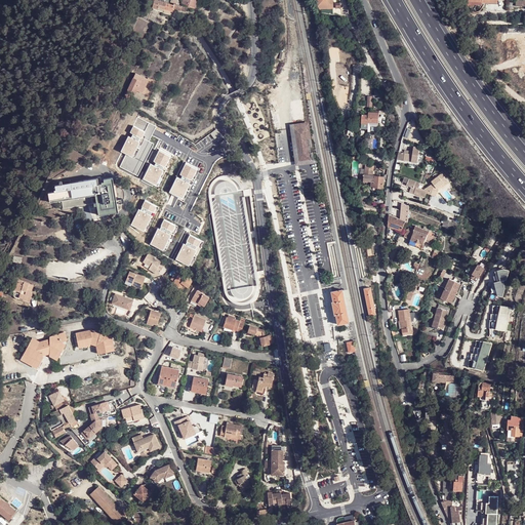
[(186,11),(187,7),(177,4),(173,3),(173,5),(168,4),(167,3),(154,0),(152,8),(158,9),(159,8),(172,11),(173,8),(186,11)]
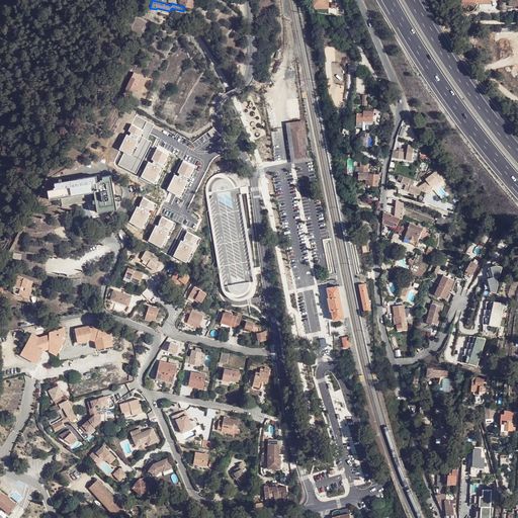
[(313,0),(314,7),(315,9),(325,9),(325,5),(328,5),(328,0),(313,0)]
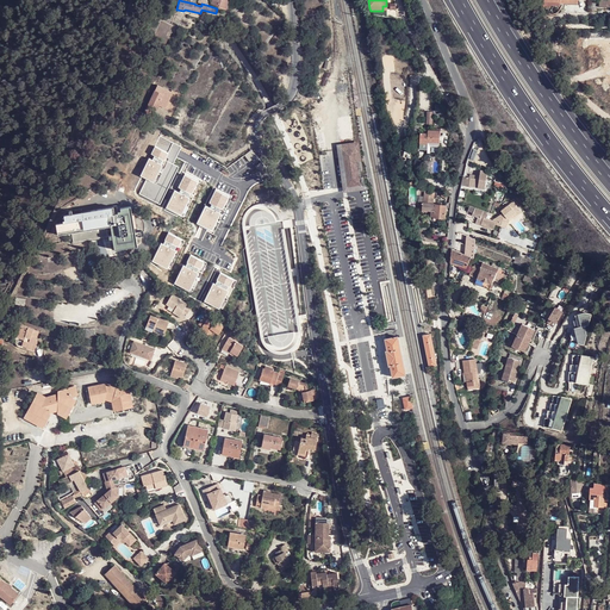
[(318,72),(312,103),(322,104),(327,73),(318,72)]
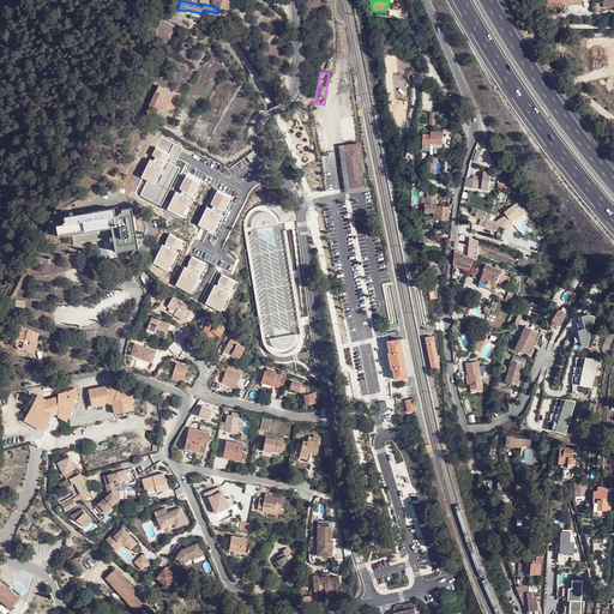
[(160,84),(150,103),(158,107),(161,103),(168,107),(175,92),(160,84)]
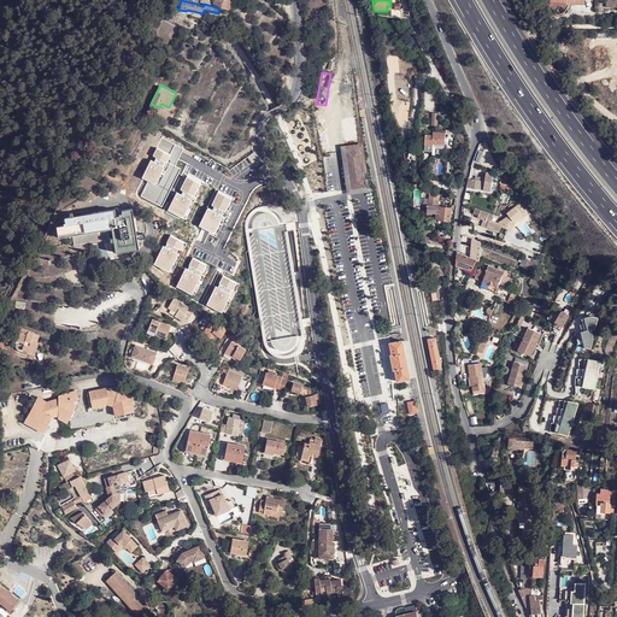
[(309,115),(306,123),(322,125),(323,117),(309,115)]
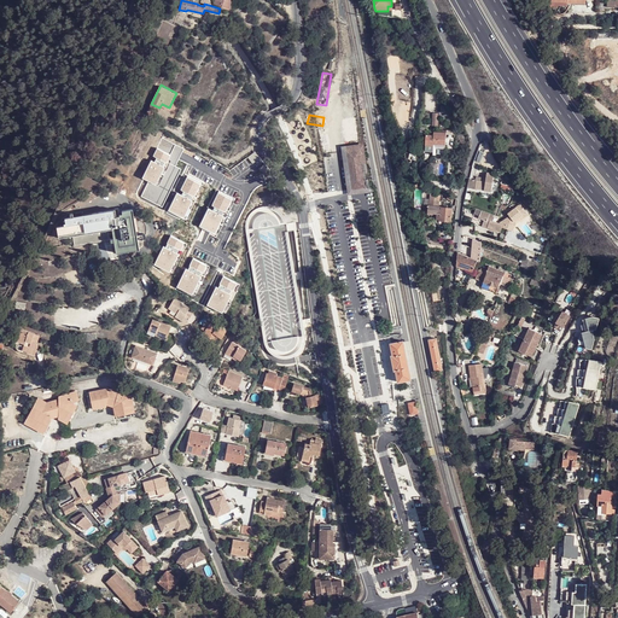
[(447,146),(447,133),(436,133),(436,136),(427,135),(427,146),(436,147),(436,146),(447,146)]
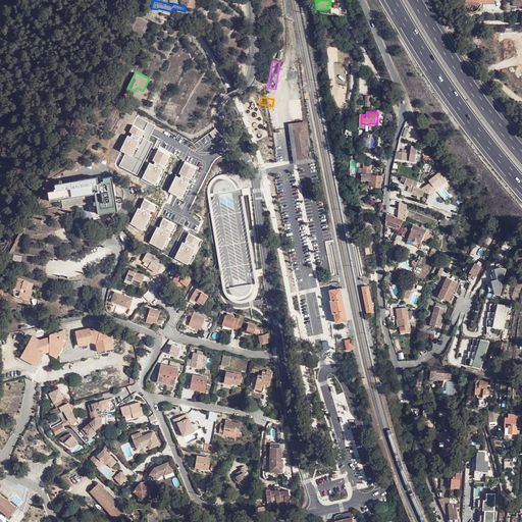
[(113,164),(137,174),(152,143),(148,141),(154,125),(136,117),(113,164)]
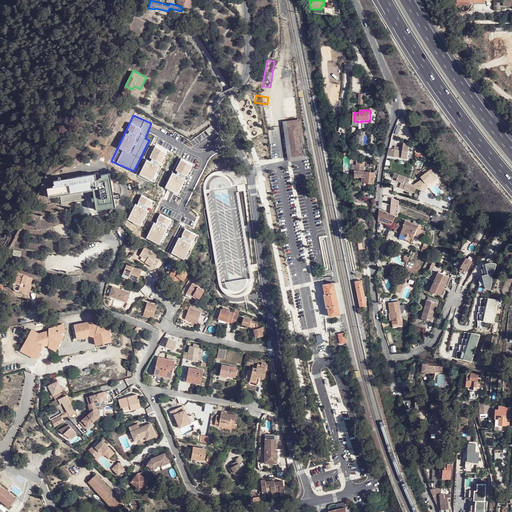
[(301,119),(284,121),(285,125),(290,159),(307,157),(301,119)]
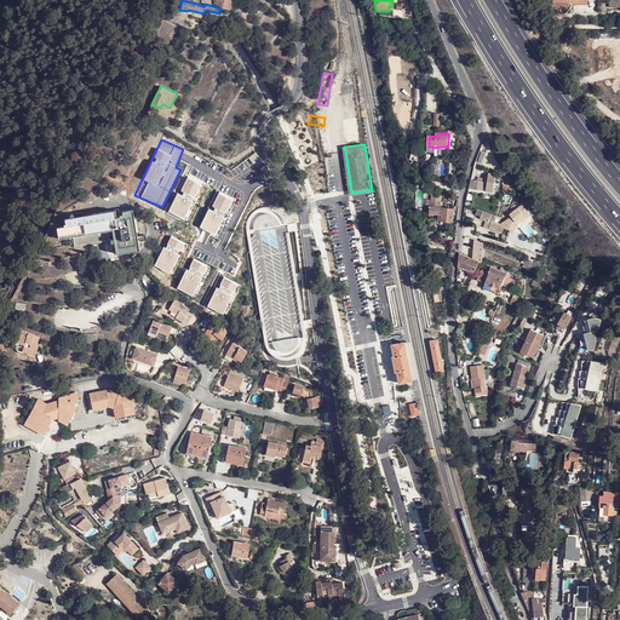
[(185,176),(168,211),(187,219),(204,184),(185,176)]
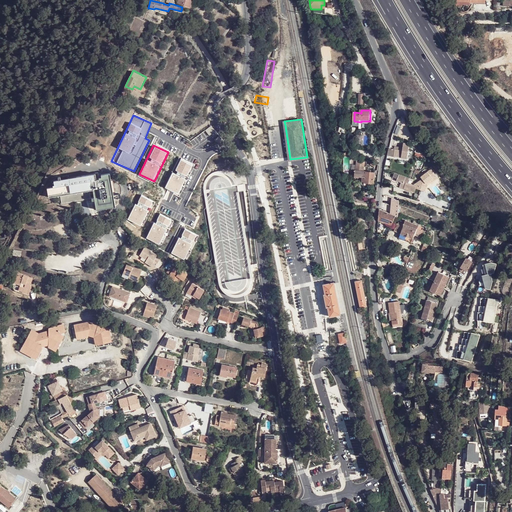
[(402,152),(389,149),(388,156),(407,160),(408,153),(402,152)]
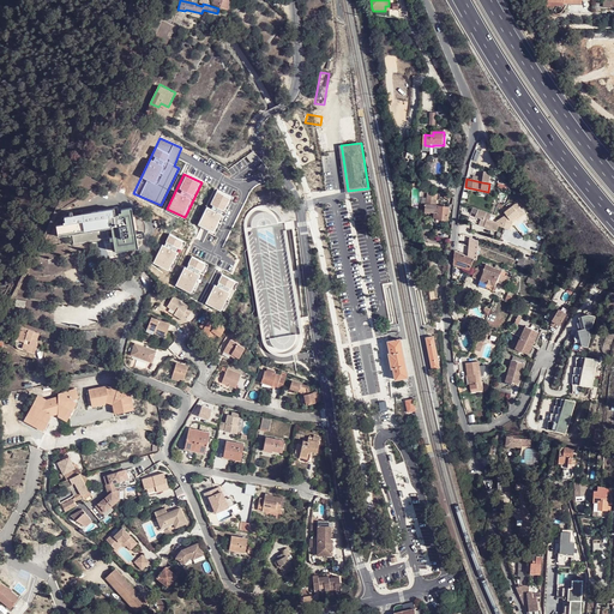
[(215,186),(198,221),(215,229),(232,196),(215,186)]
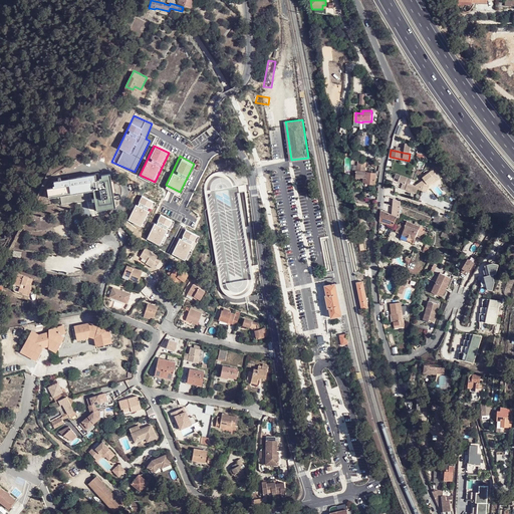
[(375,166),(376,166),(367,160),(366,163),(375,169),(375,166)]
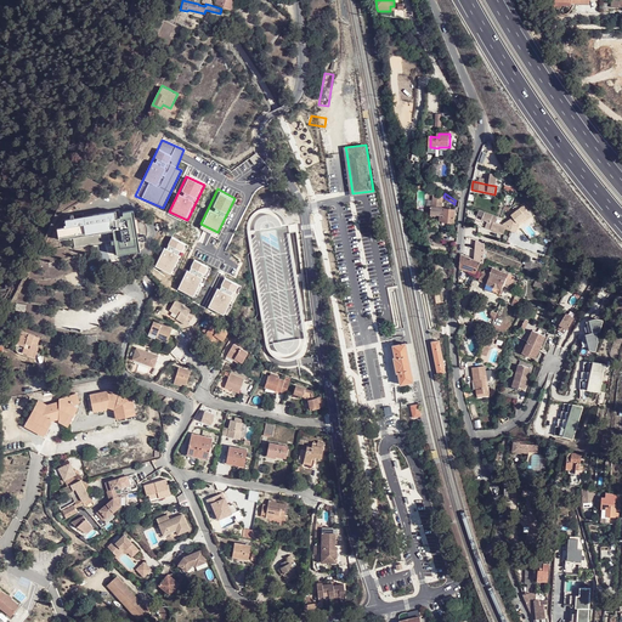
[(437,194),(436,216),(442,216),(441,225),(446,225),(446,222),(453,224),(454,209),(441,208),(442,196),(437,194)]
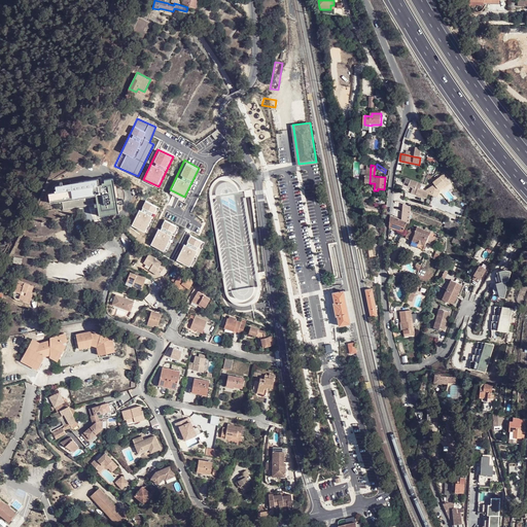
[(74,168),(66,173),(67,175),(68,176),(76,172),(74,168)]
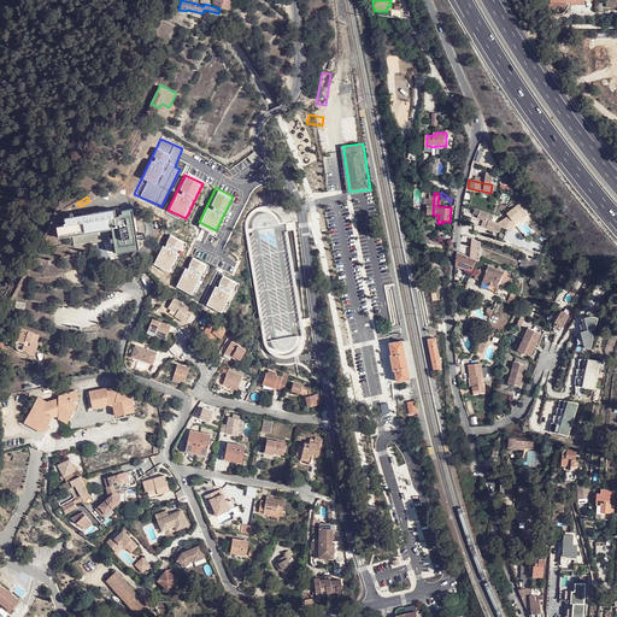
[(281,224),(286,224),(285,218),(281,213),(276,209),(272,207),(266,206),(259,206),(253,210),(247,216),(245,222),(245,230),(248,230),(254,229),(277,225),(281,224)]
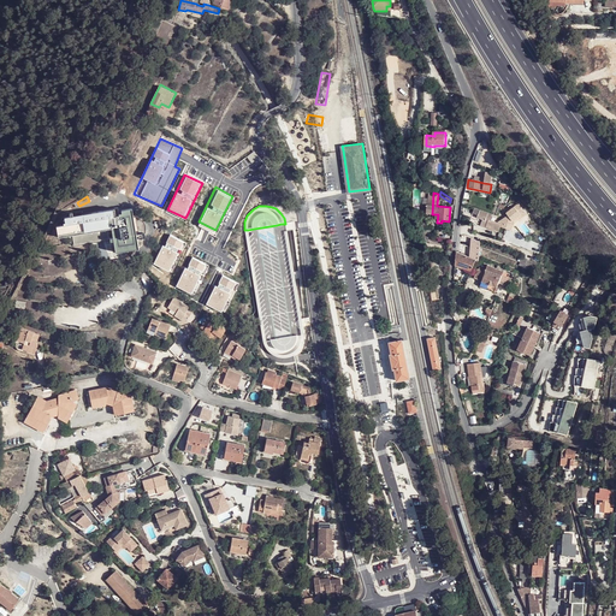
[(55,225),(57,236),(71,234),(72,243),(108,237),(107,234),(112,232),(114,249),(137,246),(136,241),(142,240),(141,235),(146,234),(144,230),(144,225),(143,221),(142,220),(141,219),(140,219),(138,217),(137,217),(135,215),(134,211),(131,211),(131,208),(120,211),(120,213),(118,214),(117,207),(81,214),(80,211),(73,212),(75,215),(72,215),(71,212),(69,212),(69,215),(64,217),(64,219),(65,224),(63,224),(58,225),(55,225)]
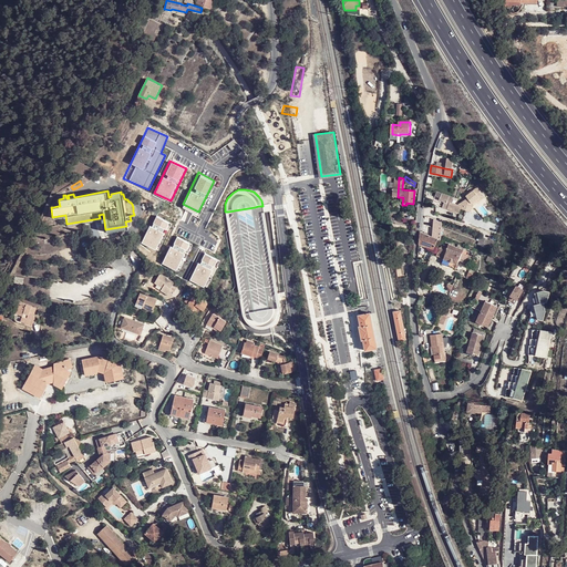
[(447,209),(452,210),(454,204),(455,202),(456,198),(437,192),(435,196),(440,198),(440,199),(450,204),(447,209)]
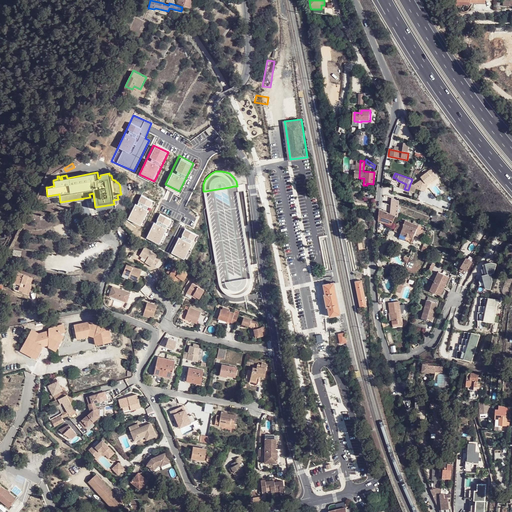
[(410,184),(408,190),(416,193),(418,187),(410,184)]
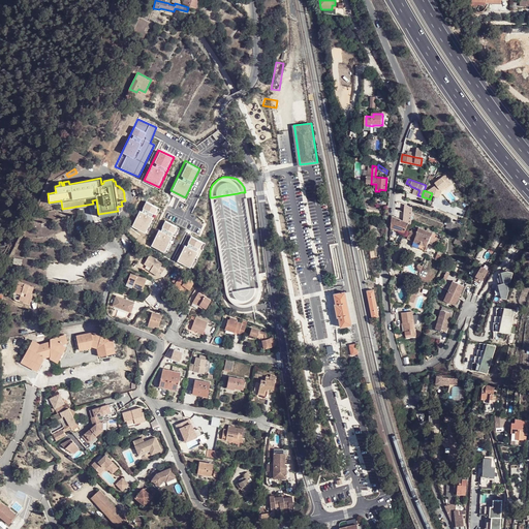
[(256,287),(260,286),(258,277),(257,265),(252,237),(246,195),(245,192),(241,192),(238,193),(218,196),(213,197),(210,197),(213,215),(225,292),(228,291),(234,291),(251,288),(256,287)]
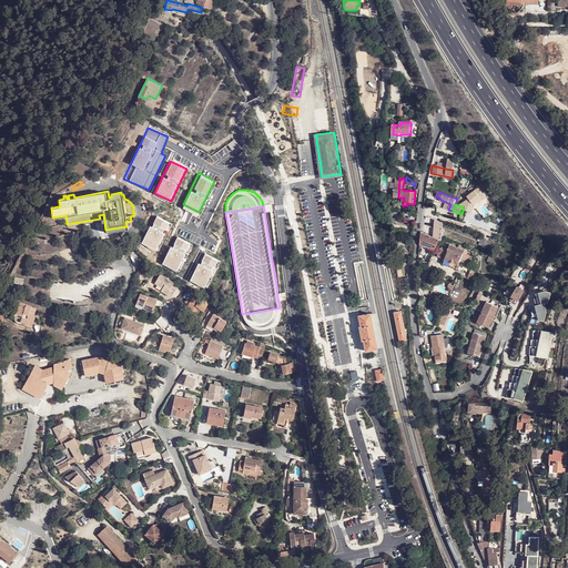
[(154,215),(141,243),(158,251),(171,223),(154,215)]
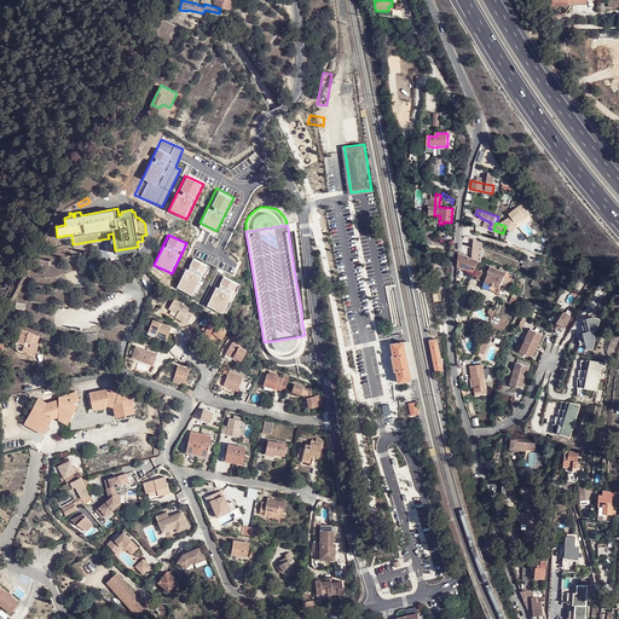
[(482,242),(474,239),(472,258),(479,260),(481,261),(482,242)]
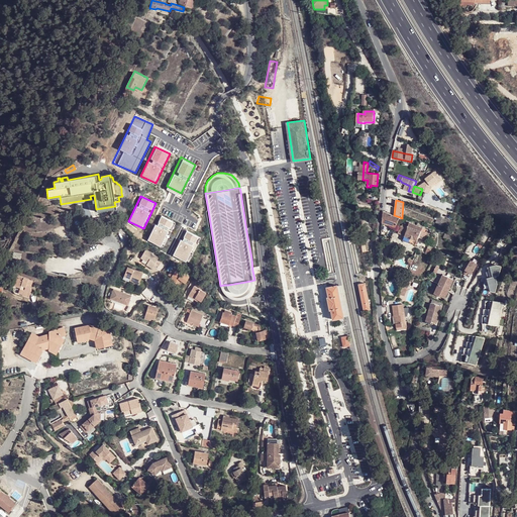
[(394,215),(383,211),(382,223),(395,227),(399,220),(400,217),(394,215)]
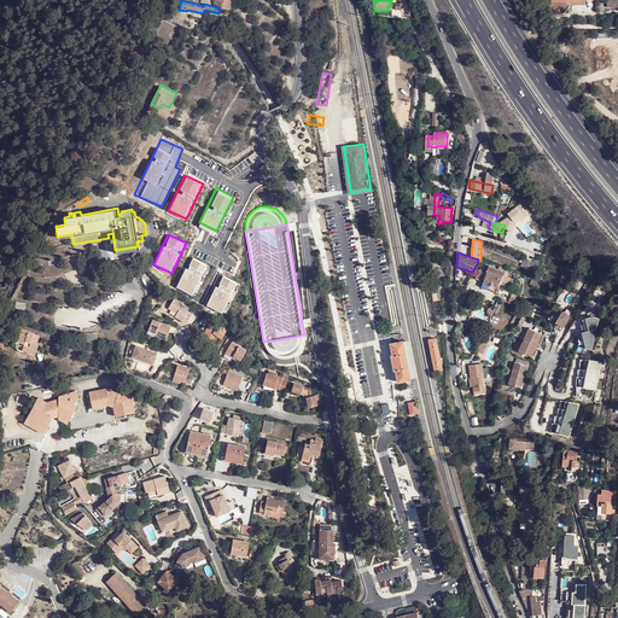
[(193,258),(178,289),(196,297),(210,267),(193,258)]
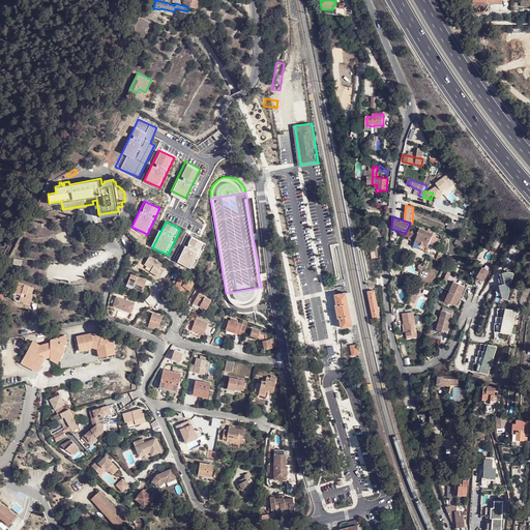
[(455,232),(459,225),(450,222),(447,229),(455,232)]
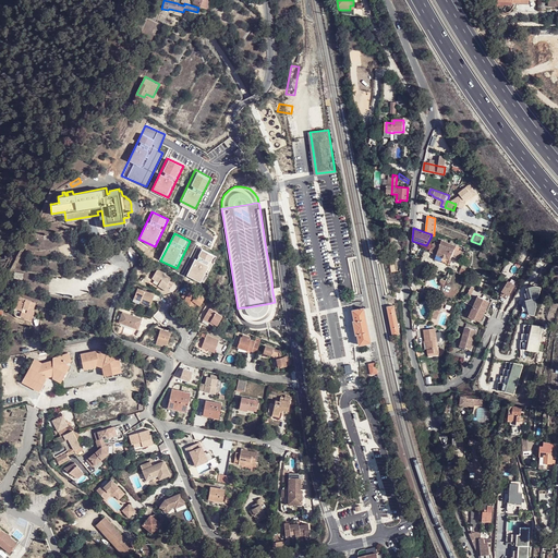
[(458,259),(461,249),(441,241),(439,246),(433,244),(427,257),(449,265),(452,257),(458,259)]
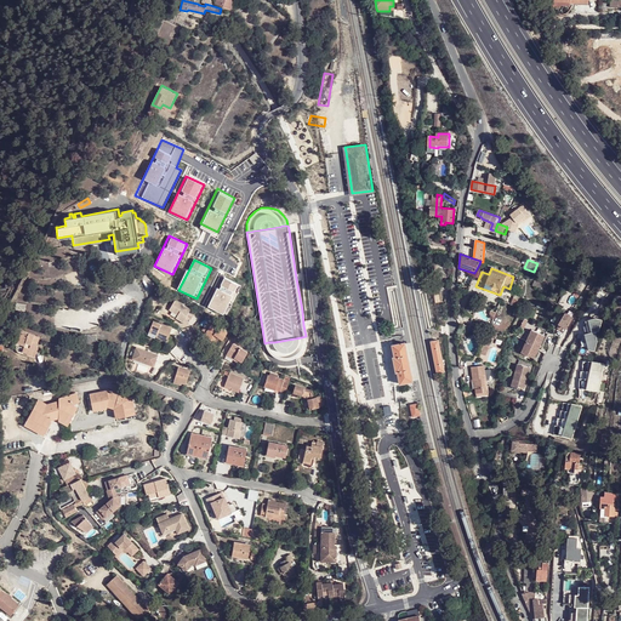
[(222,275),(208,306),(226,314),(240,284),(222,275)]
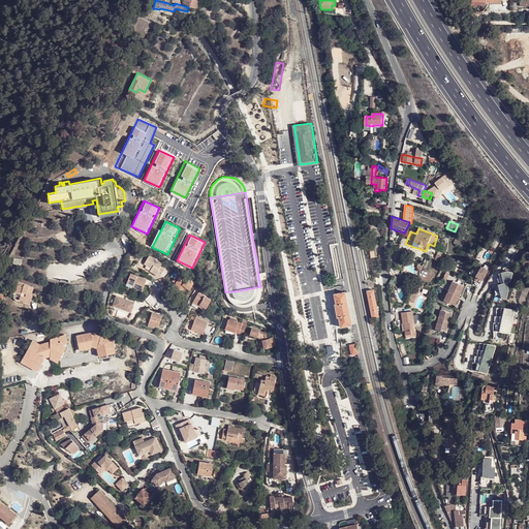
[(465,244),(459,262),(462,265),(468,245),(465,244)]
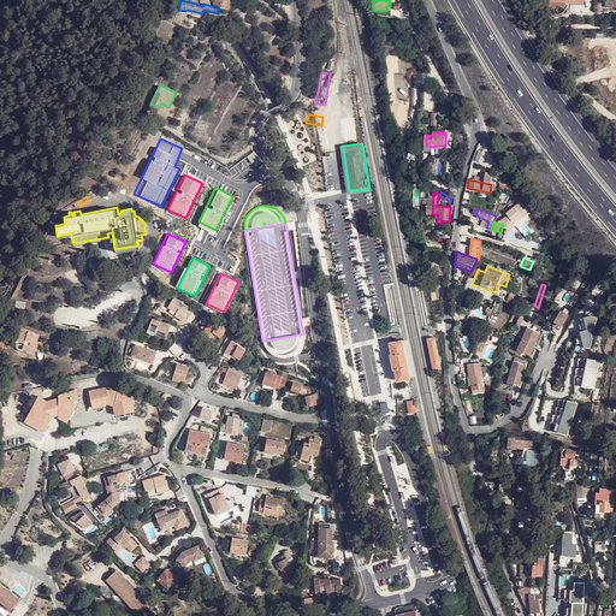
[(182,318),(185,320),(190,314),(185,311),(188,306),(173,297),(169,307),(177,313),(176,317),(181,319),(182,318)]
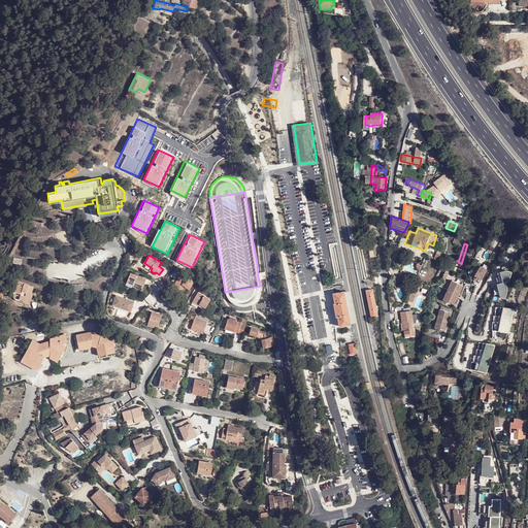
[(488,270),(481,266),(474,275),(482,279),(488,270)]
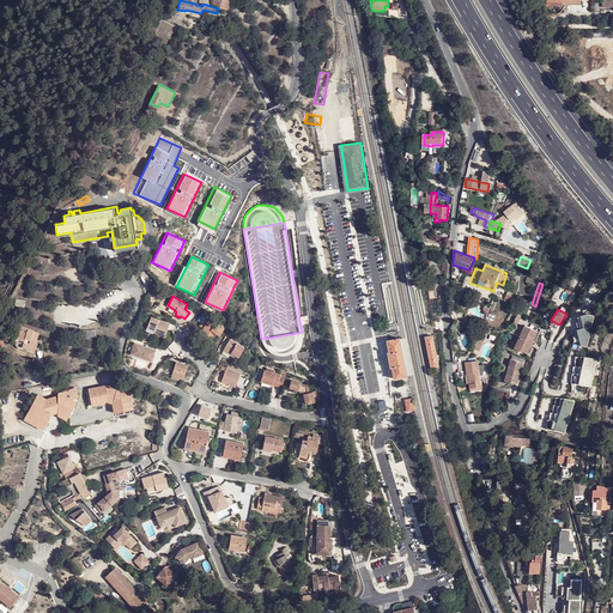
[(164,337),(170,321),(151,314),(146,326),(152,328),(153,332),(164,337)]
